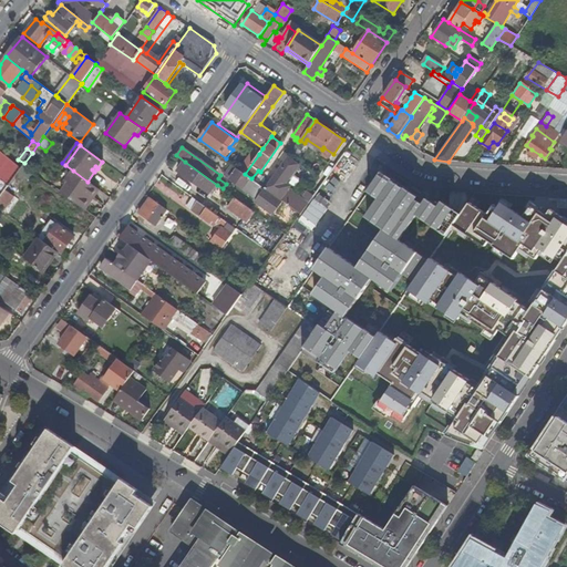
[(238,169),(245,174),(259,154),(254,150),(238,169)]
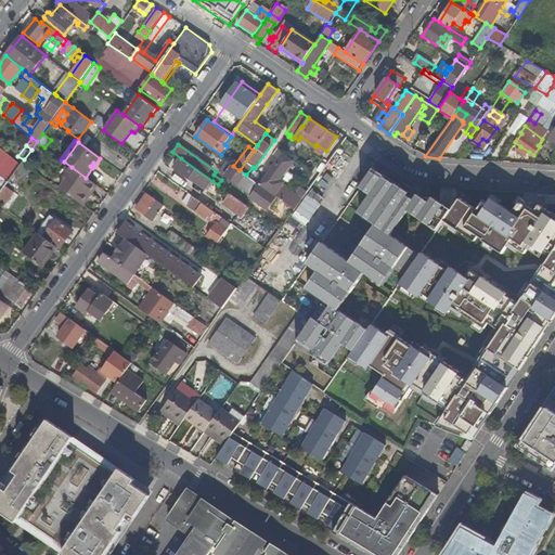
[(529,152),(520,146),(517,151),(526,157),(529,152)]
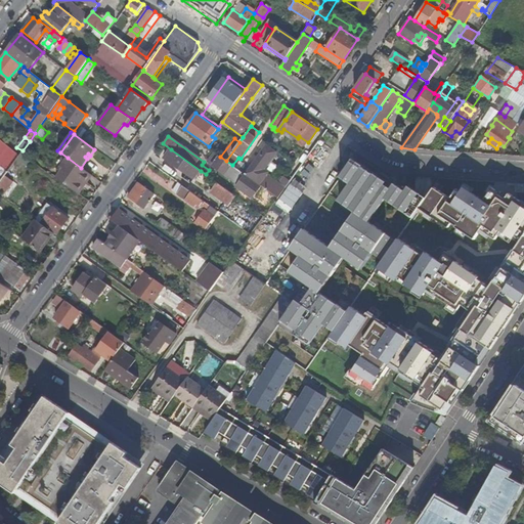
[(260,185),(277,198),(286,187),(279,182),(269,174),(270,172),(266,170),(278,153),(266,144),(249,169),(245,174),(260,185)]
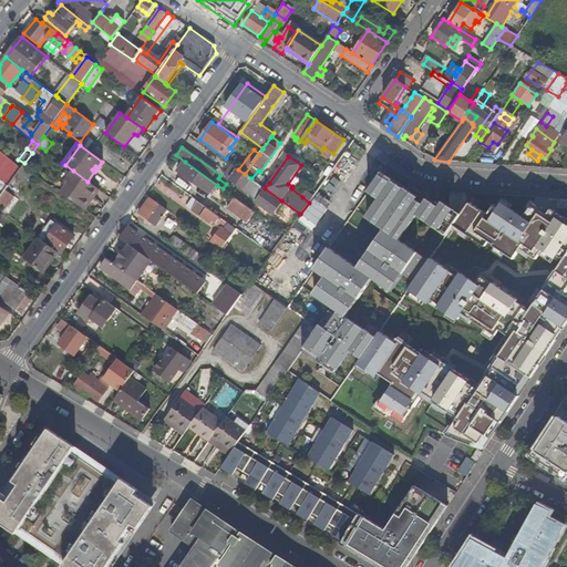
[(88,182),(90,183),(104,163),(102,162),(98,168),(95,166),(92,169),(94,172),(88,182)]
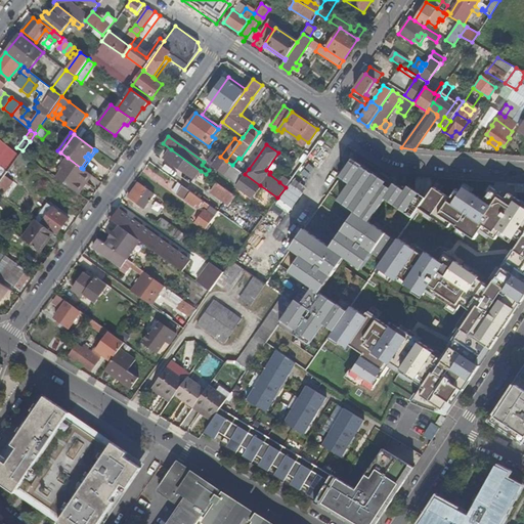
[(194,179),(201,171),(171,149),(165,158),(194,179)]
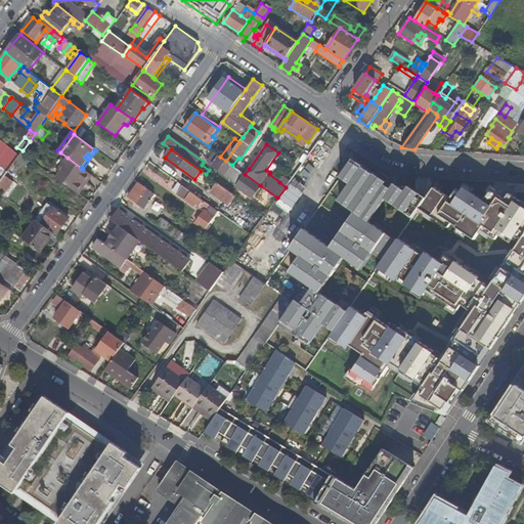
[(212,165),(236,183),(234,186),(251,198),(260,185),(245,174),(238,170),(232,165),(226,161),(220,157),(219,156),(212,165)]
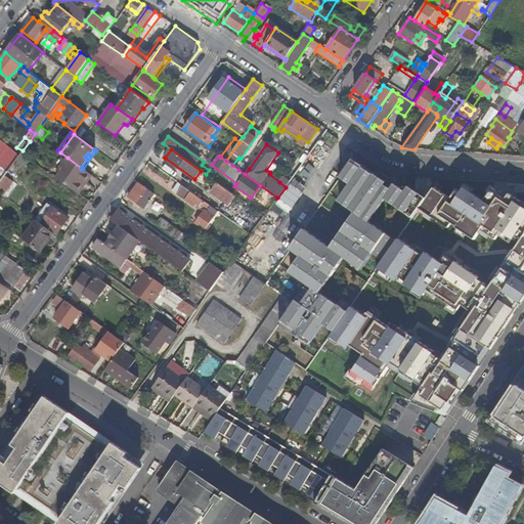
[(293,303),(279,322),(310,344),(324,324),(334,331),(350,307),(351,305),(324,287),(349,251),(366,263),(377,248),(387,254),(396,241),(400,234),(374,216),(390,192),(417,211),(419,208),(427,195),(410,184),(407,188),(396,181),(392,187),(386,182),(388,180),(354,157),(340,177),(350,184),(338,201),(354,212),(330,248),(304,229),(291,249),(300,256),(290,271),(307,284),(293,303)]
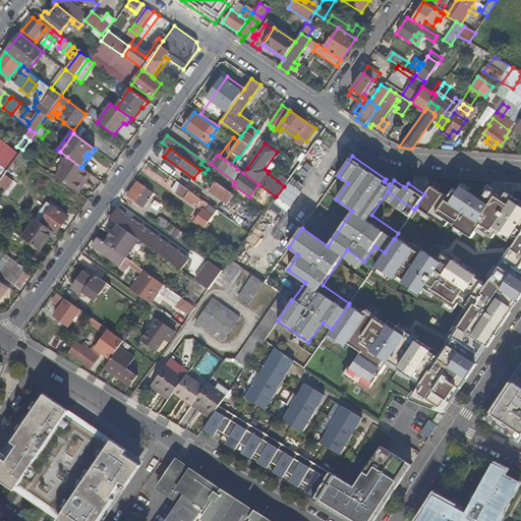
[(56,177),(77,193),(92,174),(82,168),(80,167),(67,157),(60,167),(62,169),(56,177)]
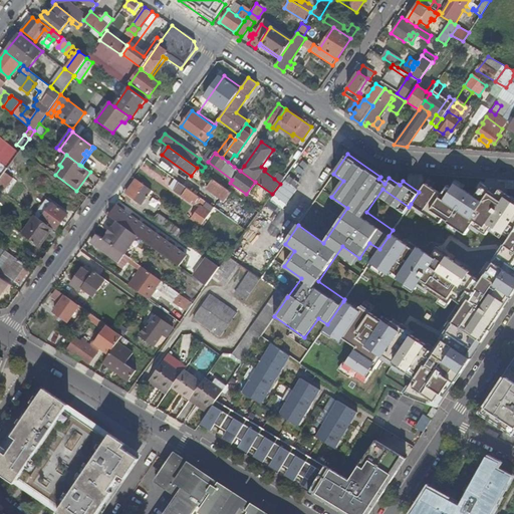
[(237,161),(234,167),(240,171),(244,166),(237,161)]
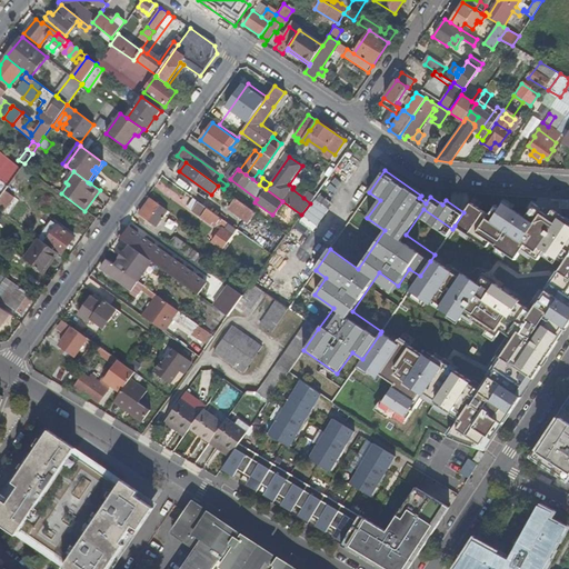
[(15,197),(6,190),(0,197),(0,211),(2,213),(15,197)]
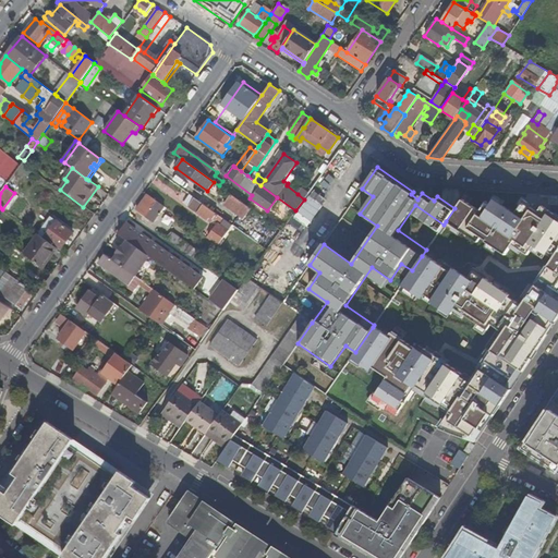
[(298,194),(304,199),(308,192),(302,187),(298,194)]
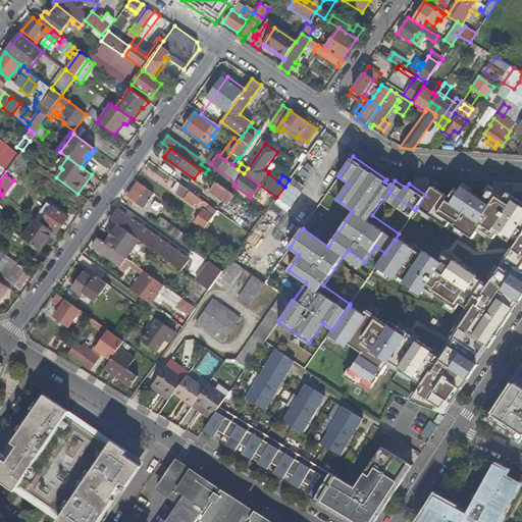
[(214,195),(221,200),(227,205),(235,195),(216,181),(209,191),(214,195)]
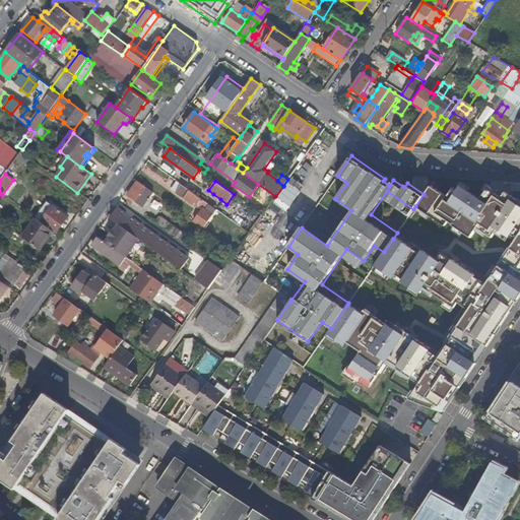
[(142,208),(153,193),(138,182),(127,197),(142,208)]
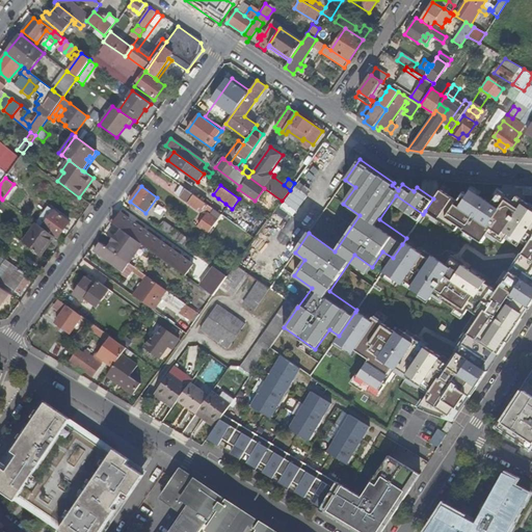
[(208,213),(198,228),(208,234),(221,215),(181,186),(176,194),(196,209),(198,207),(208,213)]
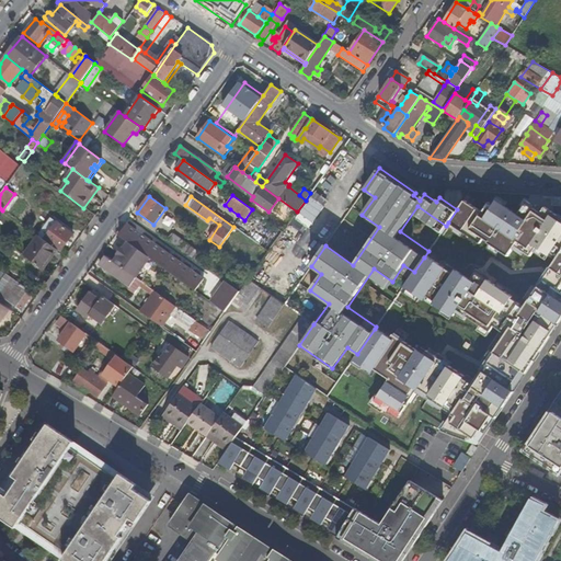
[(560,216),(546,206),(544,208),(529,198),(517,216),(496,202),(493,207),(488,203),(481,213),(464,201),(457,209),(448,222),(480,244),(483,239),(488,242),(488,243),(507,256),(514,247),(529,258),(536,248),(556,261),(550,268),(550,270),(538,287),(524,308),(511,299),(512,298),(488,282),(489,279),(474,271),(468,281),(438,262),(436,265),(424,258),(414,272),(403,287),(424,301),(424,300),(433,306),(434,305),(453,317),(457,310),(490,332),(494,327),(506,334),(493,353),(494,354),(482,371),(472,385),(464,379),(465,377),(449,366),(451,363),(437,354),(435,357),(426,352),(420,347),(418,352),(392,335),(390,340),(375,329),(357,354),(353,361),(373,374),(374,370),(389,380),(375,402),(399,419),(418,389),(430,397),(428,399),(444,409),(445,407),(455,412),(442,431),(479,446),(514,392),(510,389),(522,371),(526,374),(560,319),(560,216)]
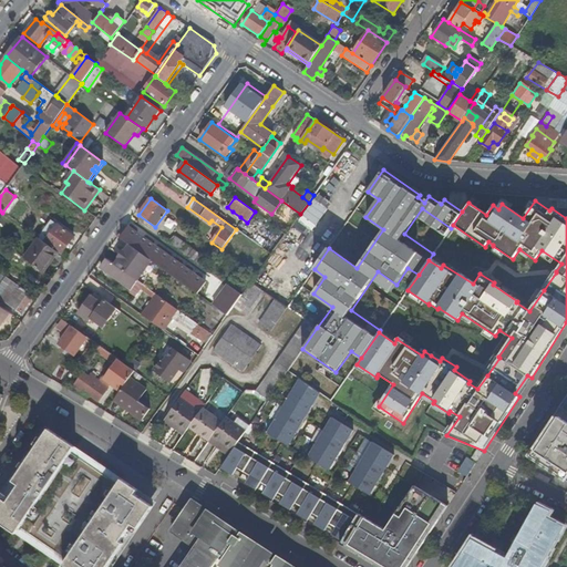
[(58,225),(52,233),(49,236),(44,243),(58,253),(59,253),(60,255),(73,237),(58,225)]
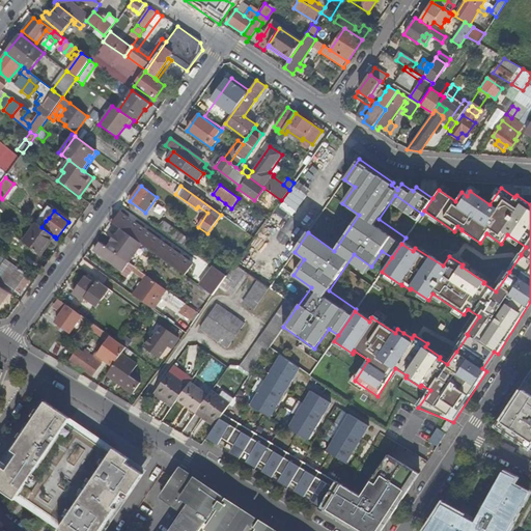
[(119,213),(112,222),(116,225),(120,228),(134,238),(146,247),(182,273),(189,262),(119,213)]
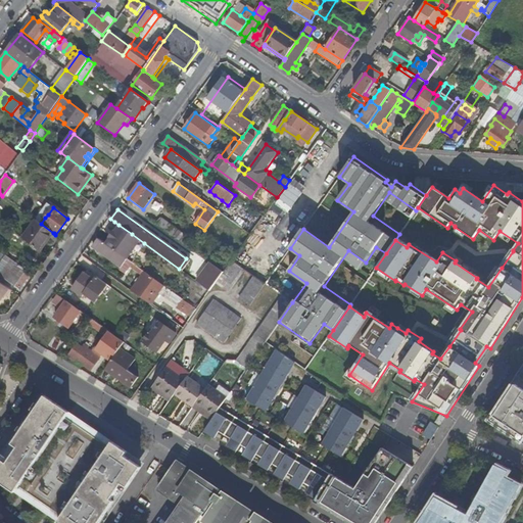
[(255,209),(242,229),(250,235),(264,216),(255,209)]
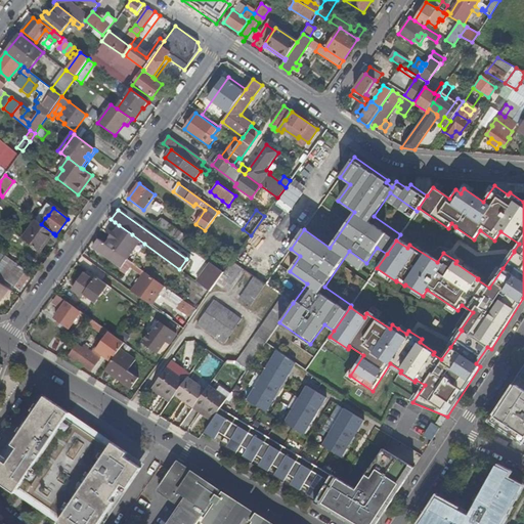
[(174,236),(178,231),(162,219),(158,225),(165,230),(174,236)]
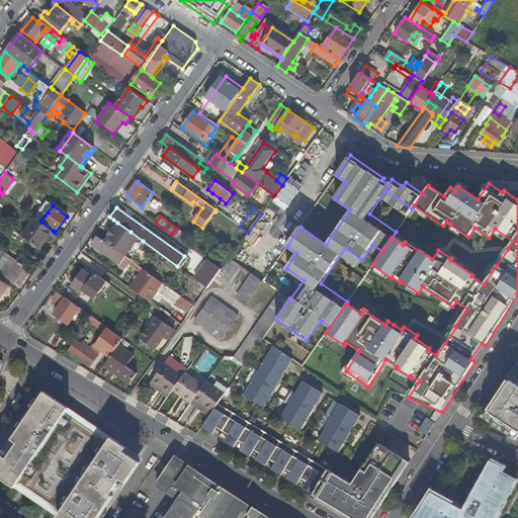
[(39,249),(53,231),(40,222),(34,218),(21,237),(39,249)]
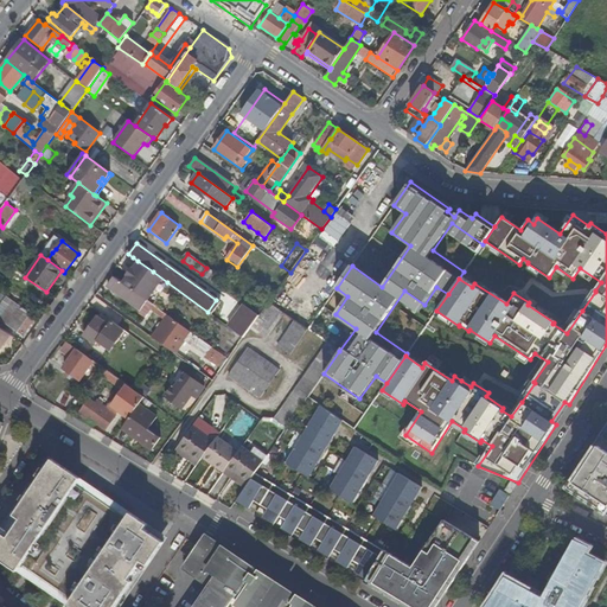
[(153,272),(138,261),(133,268),(132,268),(127,275),(128,276),(122,283),(152,304),(167,282),(153,272)]
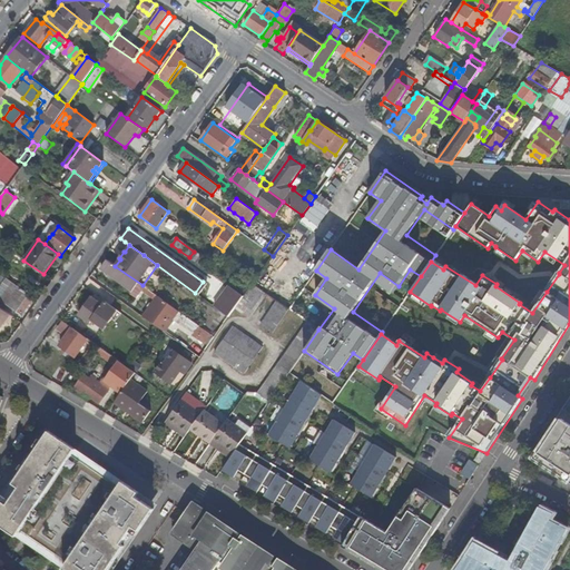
[(190,265),(194,261),(189,257),(179,251),(176,255),(190,265)]
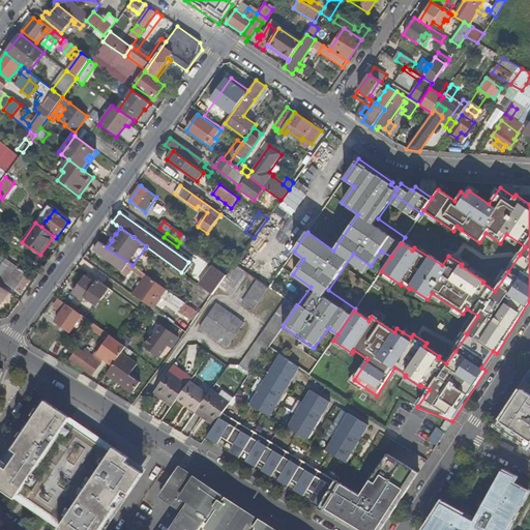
[(180,234),(176,239),(180,242),(188,248),(193,242),(180,234)]
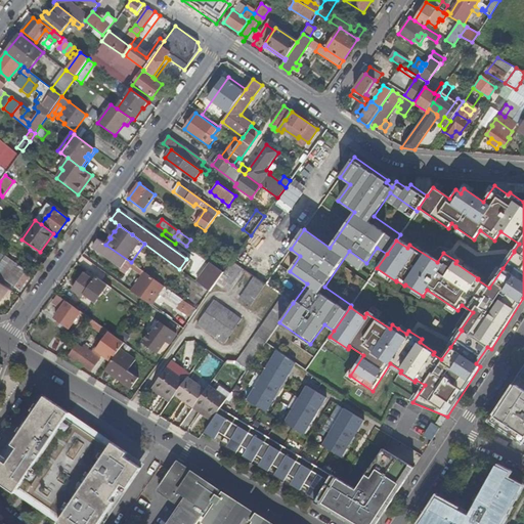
[(142,275),(131,291),(146,302),(153,294),(155,291),(160,294),(165,287),(131,262),(105,245),(98,239),(92,248),(121,268),(123,265),(128,270),(131,267),(142,275)]
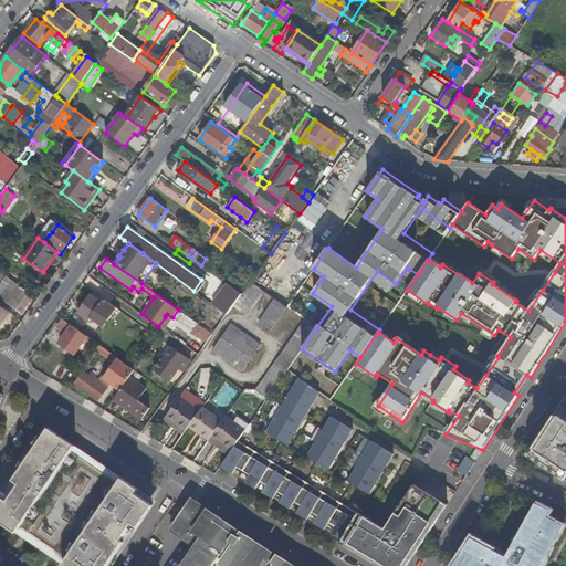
[(242,280),(247,283),(252,275),(248,272),(242,280)]
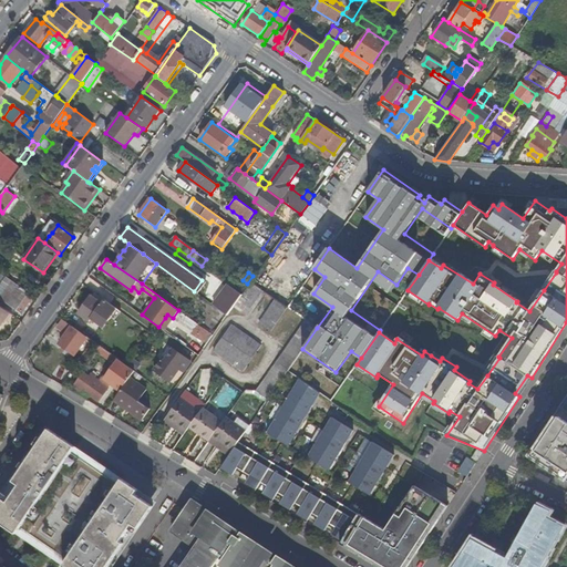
[(8,286),(0,297),(0,299),(20,315),(33,297),(6,277),(2,281),(8,286)]
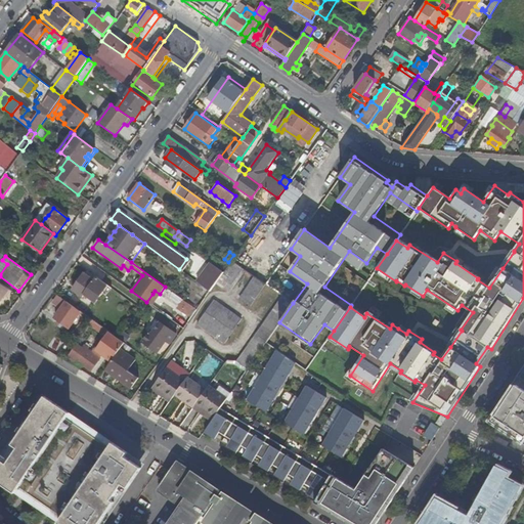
[(105,297),(112,289),(97,277),(94,281),(85,274),(73,291),(83,297),(85,295),(95,302),(101,294),(105,297)]
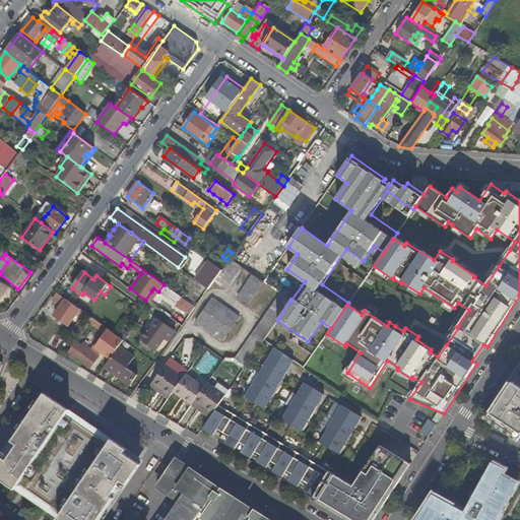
[(248,305),(262,282),(250,274),(236,297),(248,305)]
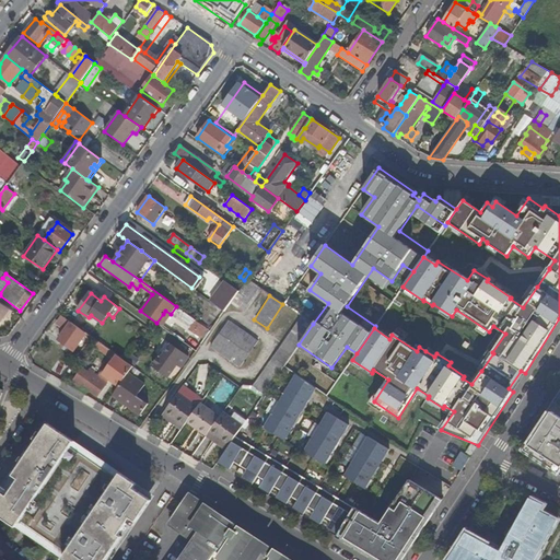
[(220,302),(218,306),(225,311),(228,307),(220,302)]
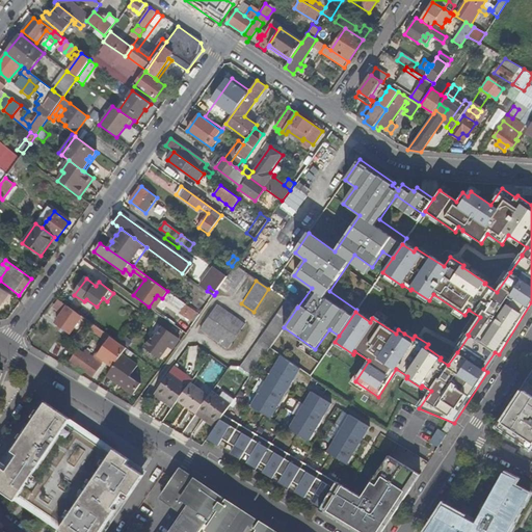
[(0,306),(4,300),(8,294),(0,288),(0,306)]
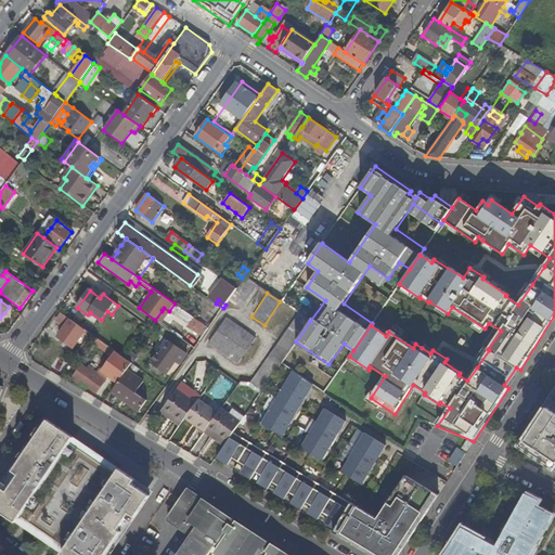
[(175,304),(169,311),(203,336),(208,328),(175,304)]
